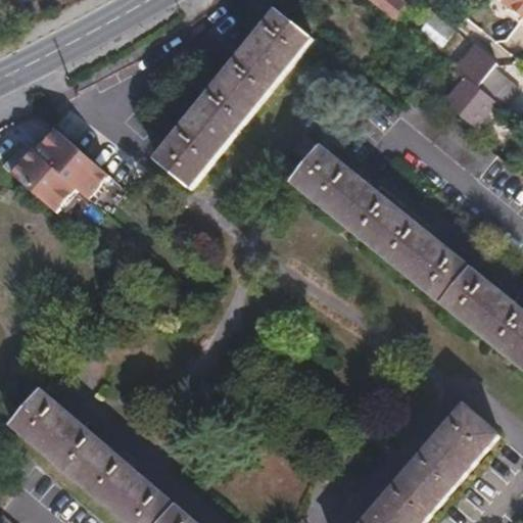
[(368,0),(395,22),(407,7),(398,0),(368,0)]
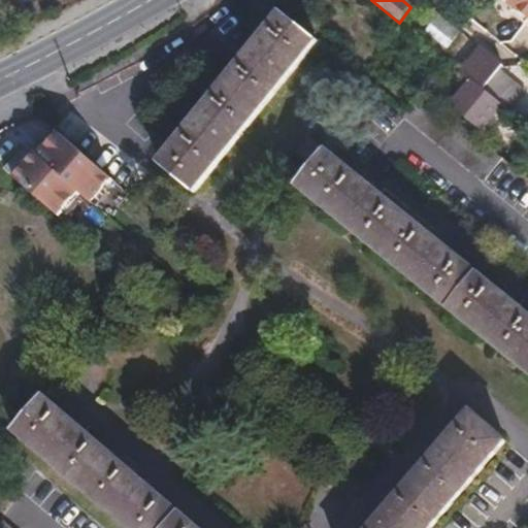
[(512,13),(526,25),(527,22),(527,0),(504,0),(515,8),(512,13)]
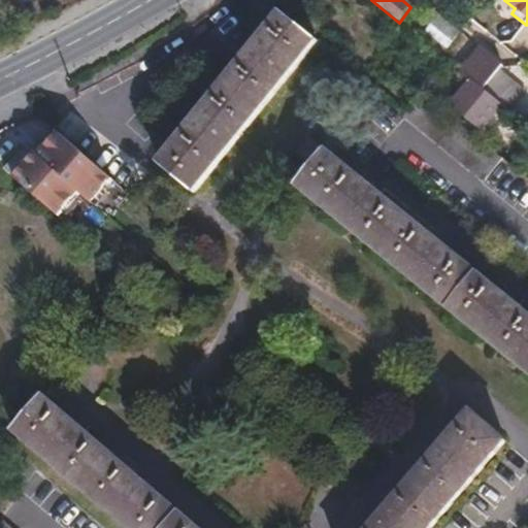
[(428,24),(431,27),(452,43),(461,33),(436,12),(428,24)]
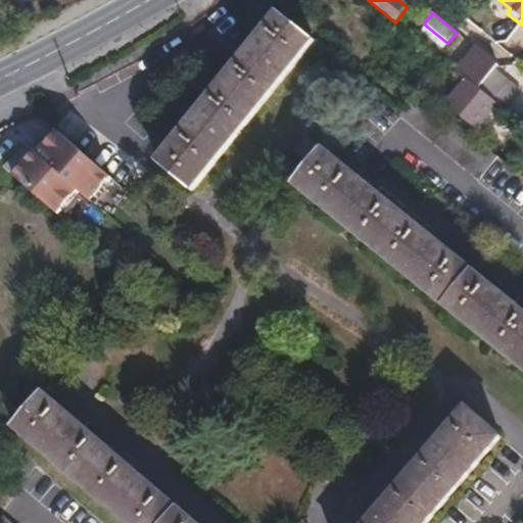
[(315,43),(281,15),(256,45),(215,96),(176,145),(160,163),(193,191),(233,142),(315,43)]
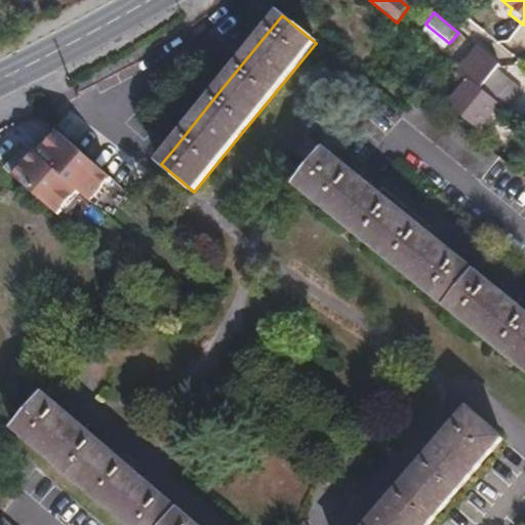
[(406,21),(401,26),(418,40),(422,35),(406,21)]
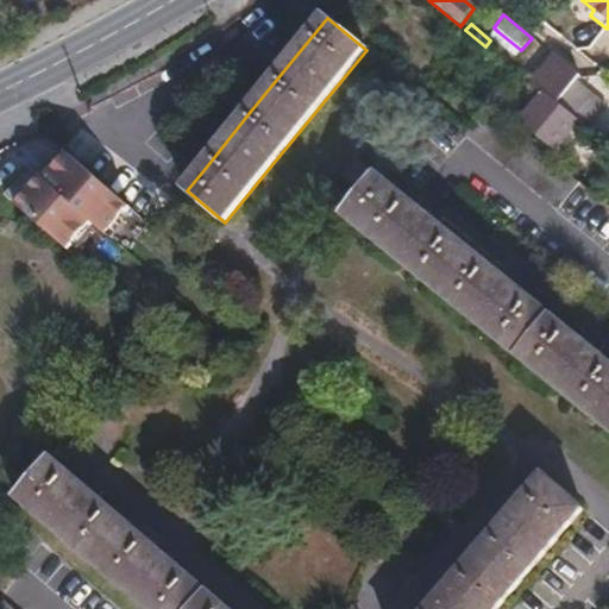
[(485,46),(509,66),(521,50),(497,31),(490,41),(485,46)]
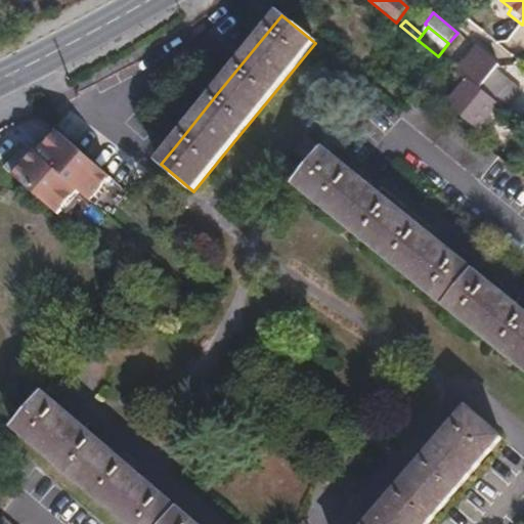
[(496,71),(499,67),(480,51),(461,75),(470,82),(449,106),(479,129),(498,105),(480,90),(496,71)]
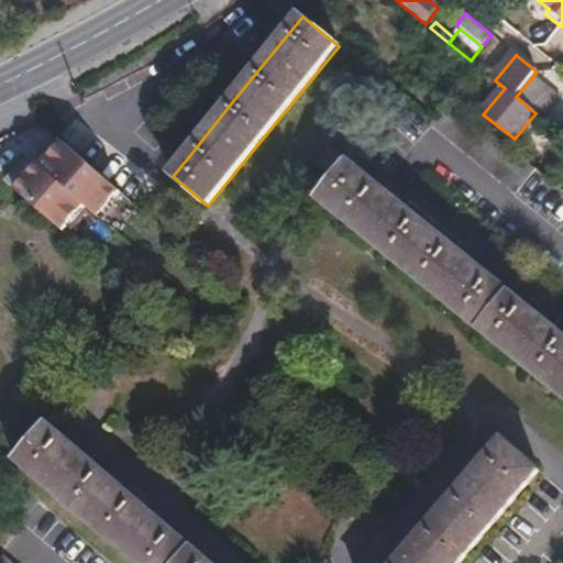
[(562,99),(533,76),(516,97),(536,113),(544,120),(562,99)]
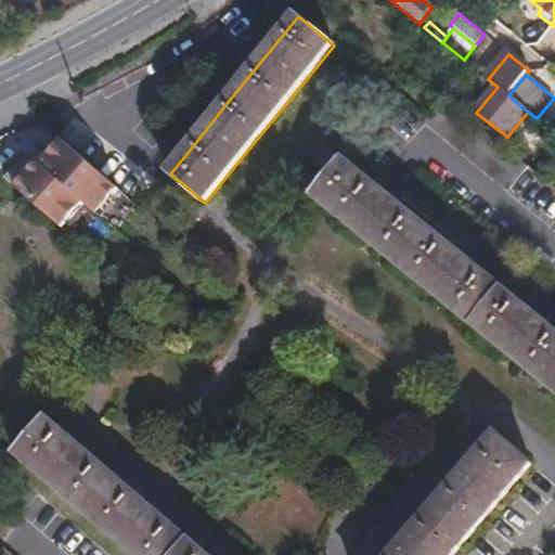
[(28,154),(8,179),(63,228),(85,204),(98,215),(119,190),(63,140),(41,165),(28,154)]
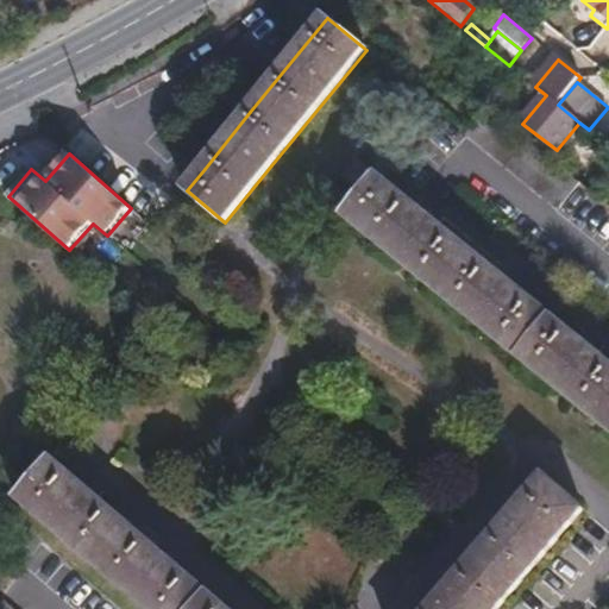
[(341,180),(362,196),(378,176),(358,161),(341,180)]
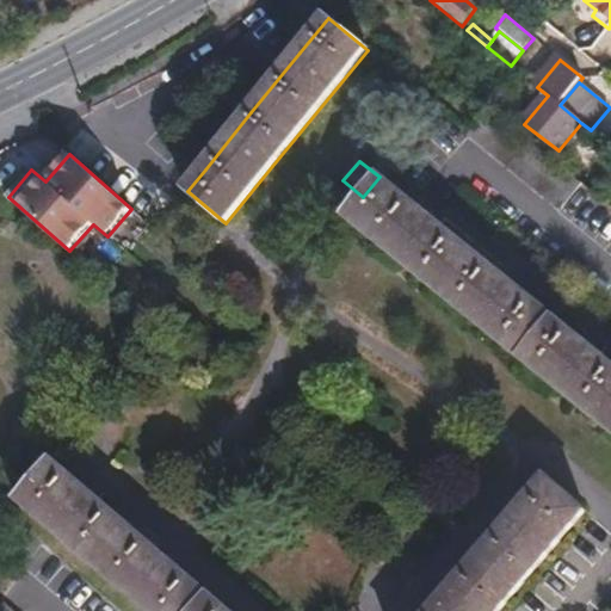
[(610,363),(380,177),(363,197),(347,216),(610,430),(610,363)]
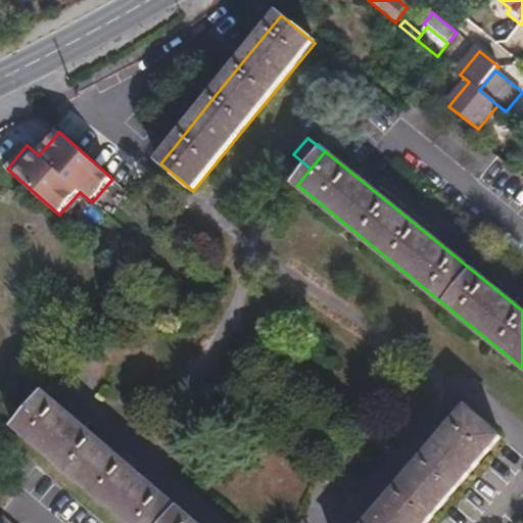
[(127,522),(193,522),(45,395),(17,428),(127,522)]
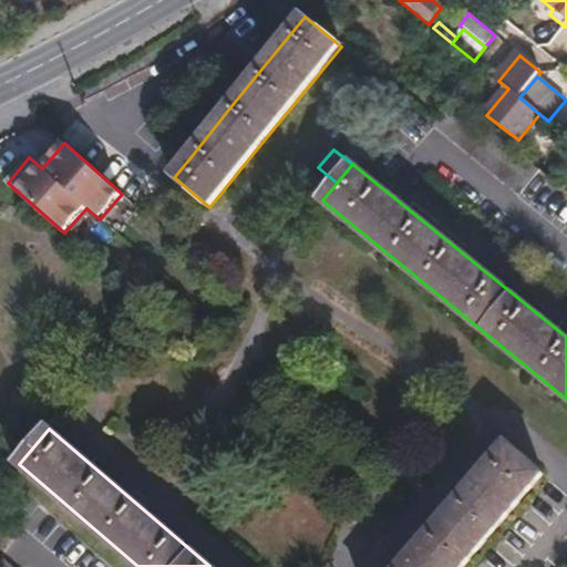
[(463,566),(543,475),(507,445),(401,566),(463,566)]
